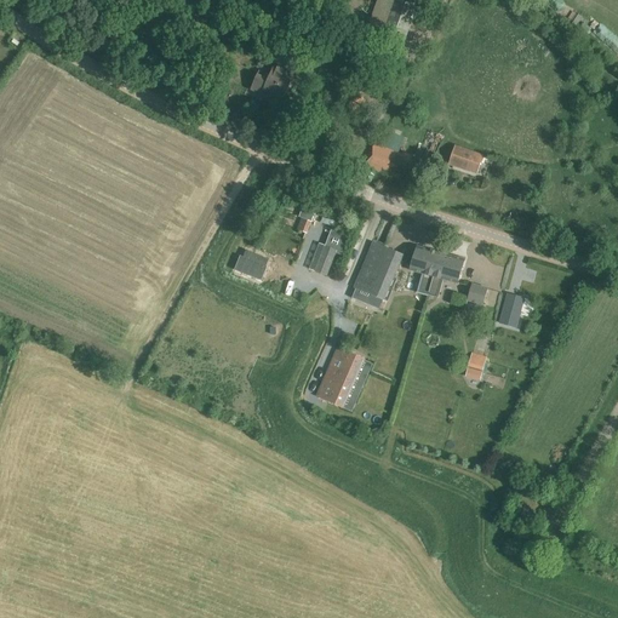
[(392,0),(379,38),(401,46),(417,0),(392,0)]
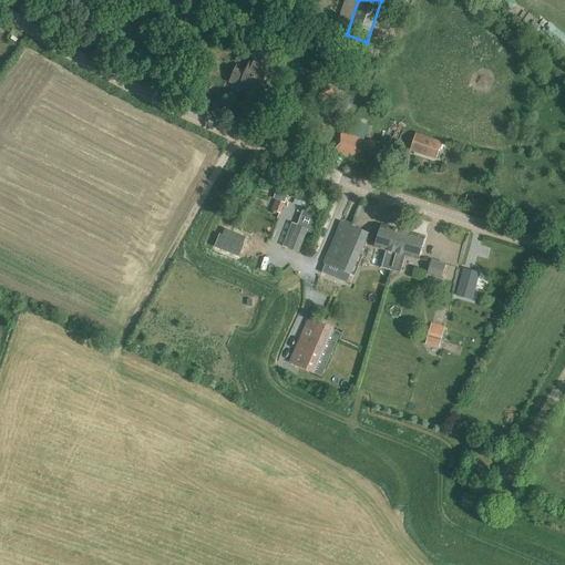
[(321,49),(324,42),(311,38),(309,44),(321,49)]
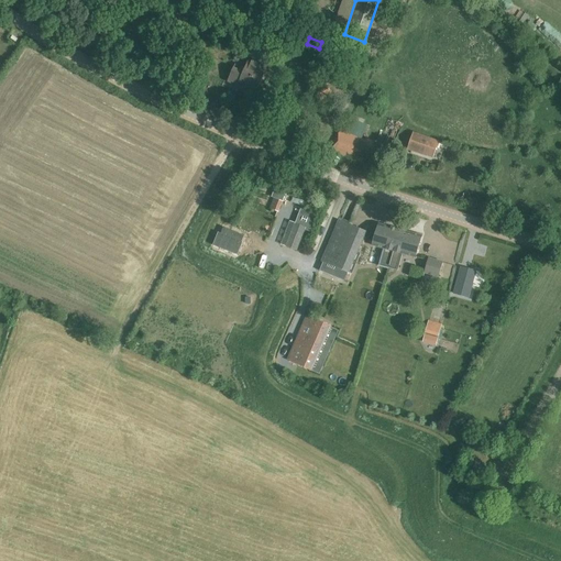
[(232,66),(227,79),(237,84),(239,79),(239,78),(246,81),(244,85),(255,89),(256,87),(263,70),(254,67),(259,58),(250,54),(242,70),(232,66)]
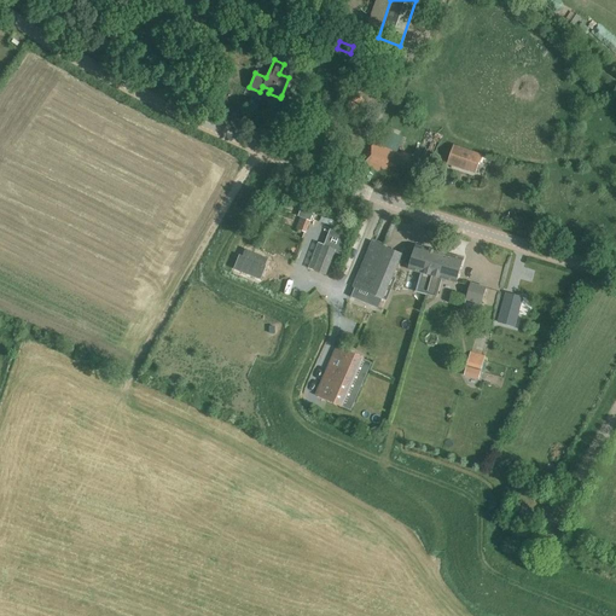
[(338,97),(348,109),(361,97),(353,85),(338,97)]
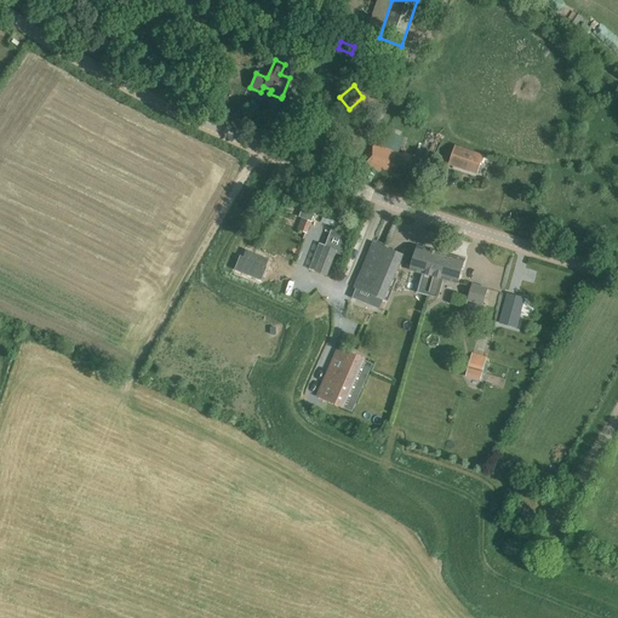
[(394,152),(373,143),(371,142),(362,165),(364,165),(401,179),(398,187),(411,193),(425,160),(412,155),(411,158),(394,152)]
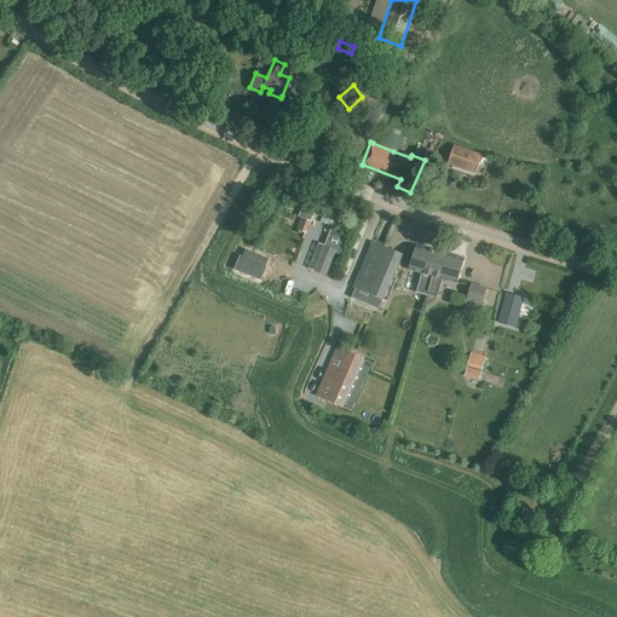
[(453,142),(450,150),(447,161),(474,171),(482,153),(453,142)]
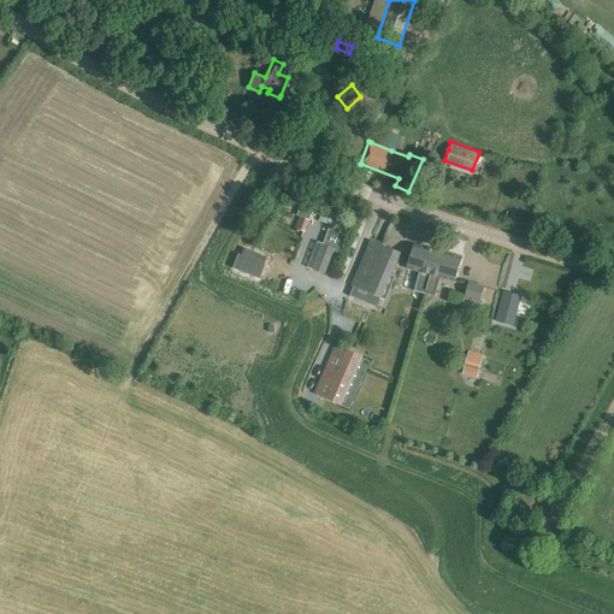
[(399,251),(371,240),(353,284),(381,295),(399,251)]
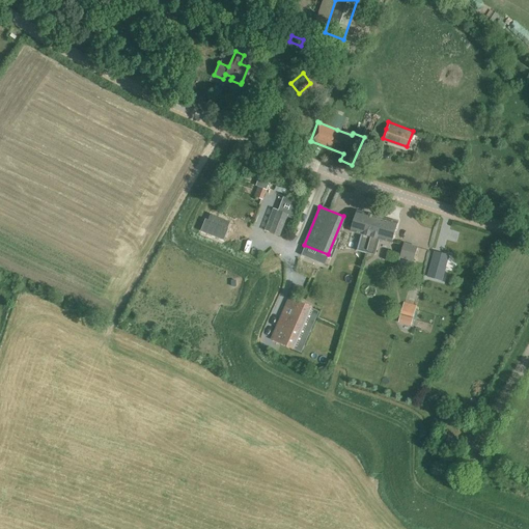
[(278,234),(286,213),(276,209),(268,231),(278,234)]
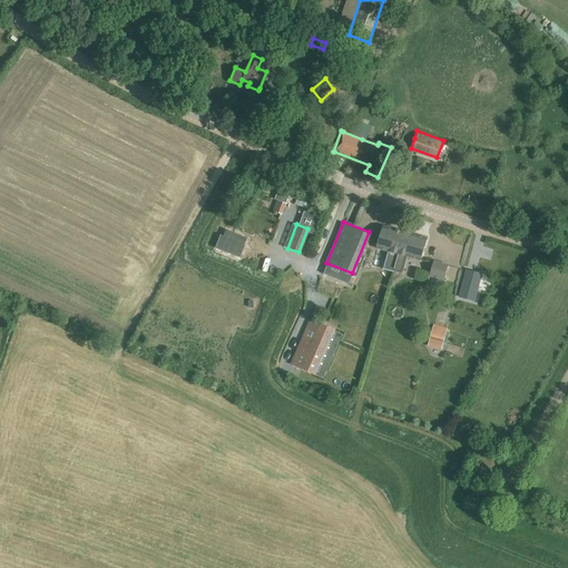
[(384,267),(393,270),(404,231),(383,225),(376,246),(389,250),(384,267)]
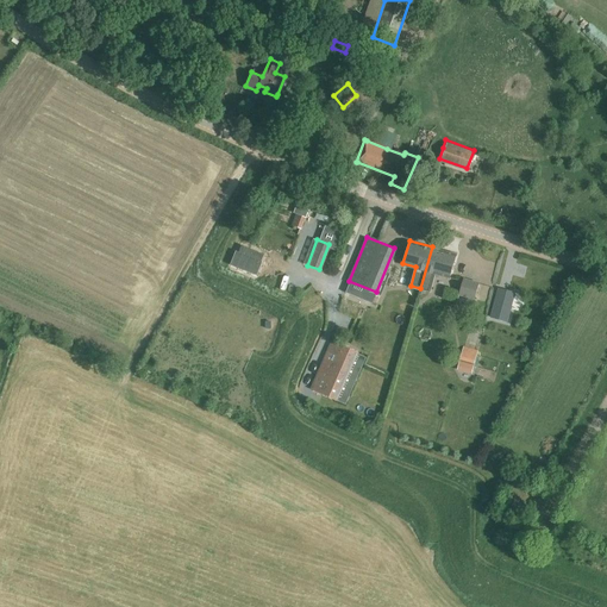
[(456,252),(432,246),(420,288),(430,291),(436,273),(449,276),(456,252)]
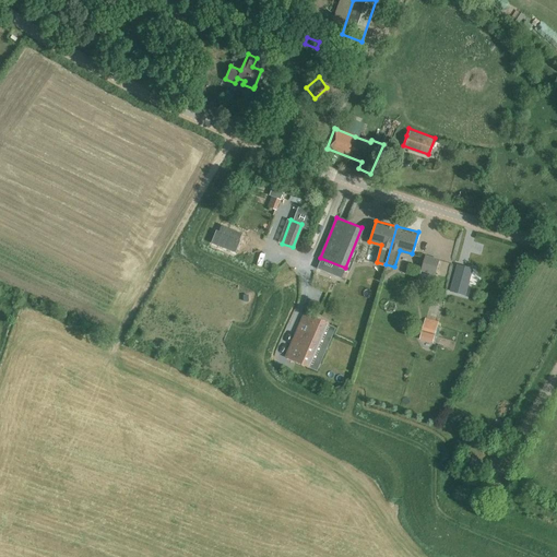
[(438,258),(424,253),(417,279),(430,283),(438,258)]
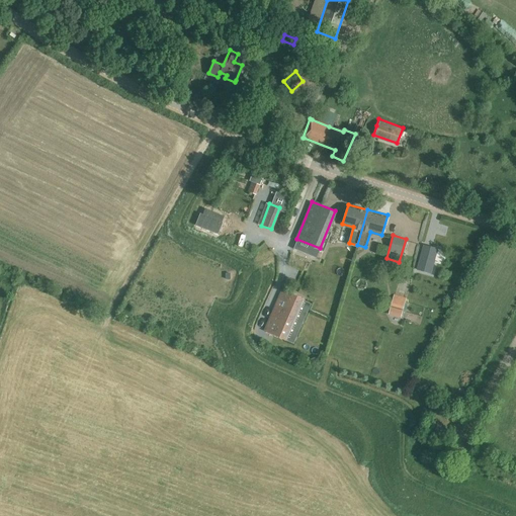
[(436,247),(421,243),(414,269),(429,273),(436,247)]
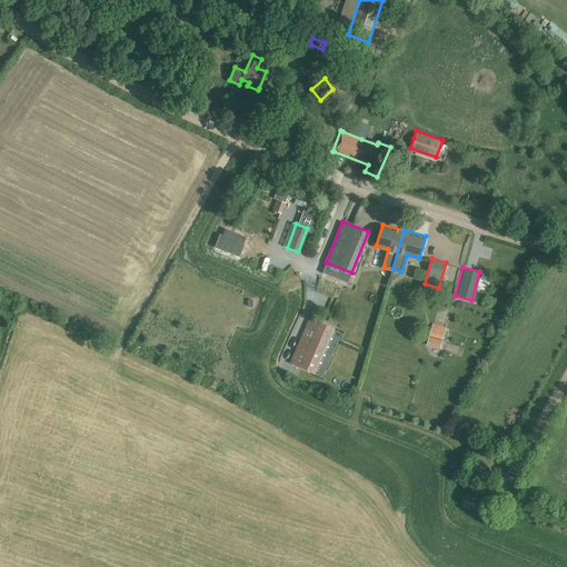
[(332,327),(310,317),(290,361),(314,371),(332,327)]
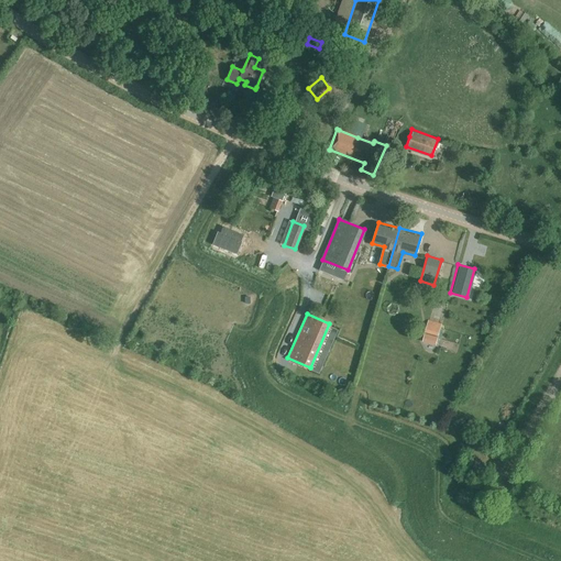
[(428,318),(421,340),(435,344),(437,338),(441,322),(428,318)]
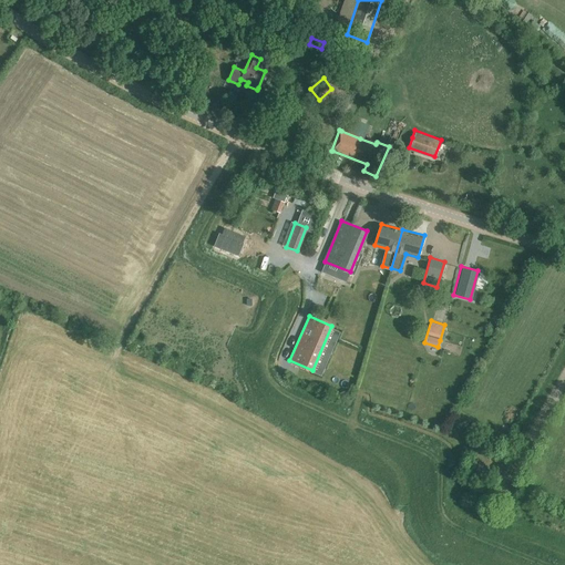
[(480,472),(483,466),(478,463),(474,469),(480,472)]
